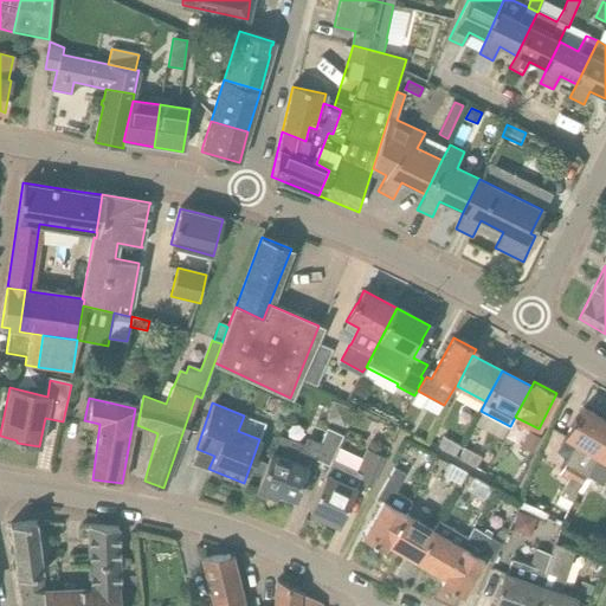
[(563,438),(575,445),(597,457),(605,439),(605,420),(582,407),(563,438)]
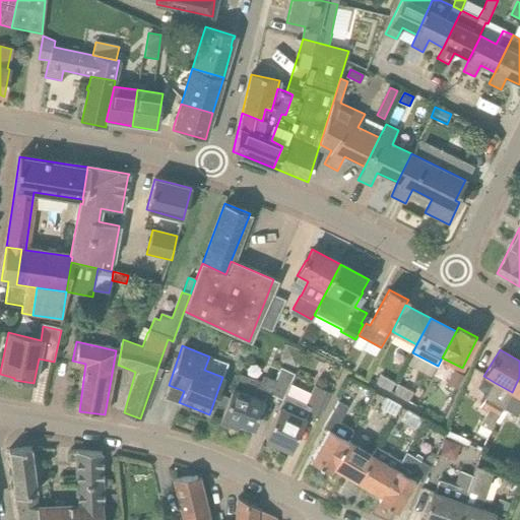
[(295,374),(282,369),(280,368),(275,380),(263,376),(261,382),(239,374),(234,389),(233,388),(220,421),(221,421),(222,418),(236,424),(235,427),(236,427),(238,423),(252,429),(257,416),(258,416),(263,401),(266,402),(269,394),(282,399),(295,374)]
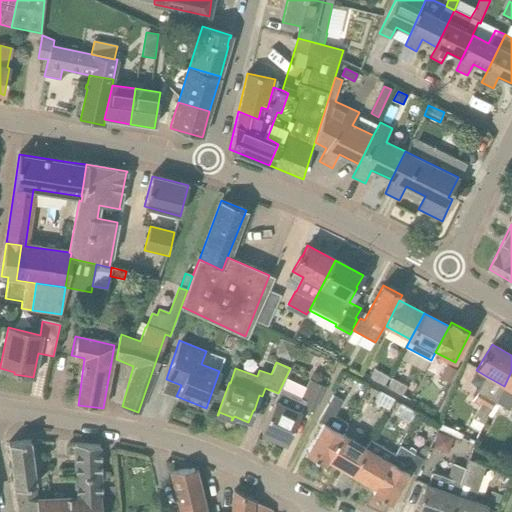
[(449,384),(456,369),(446,364),(438,378),(449,384)]
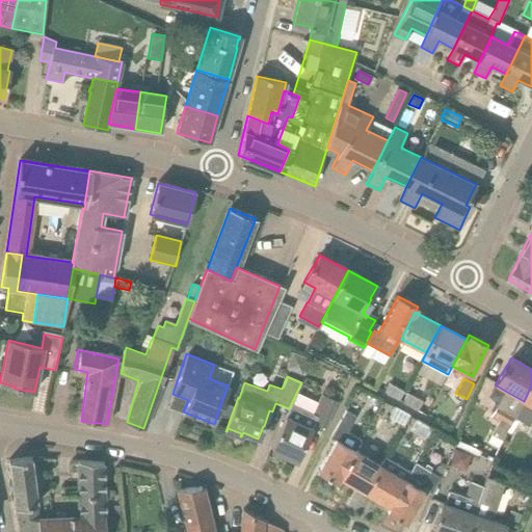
[(403,392),(389,383),(384,393),(399,400),(403,392)]
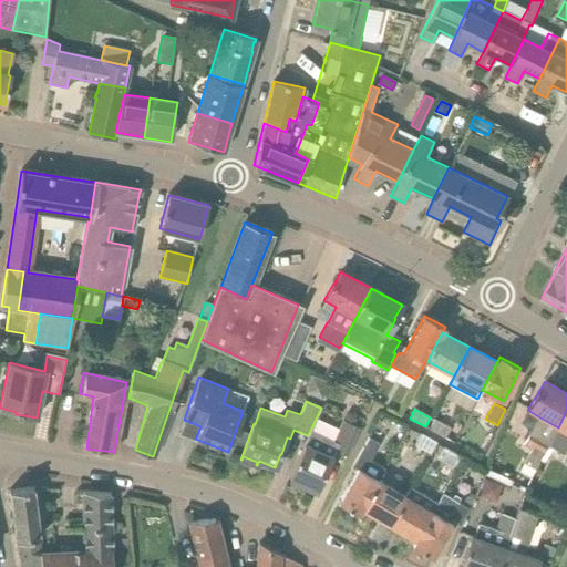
[(566,411),(558,428),(548,444),(564,452),(566,445),(566,411)]
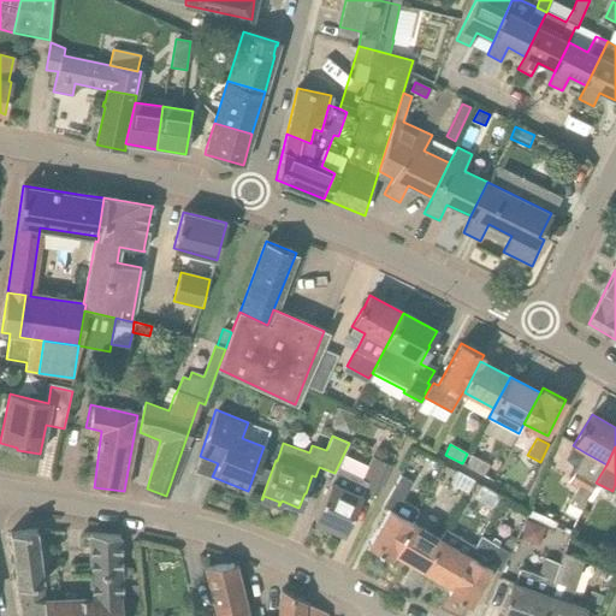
[(472,456),(467,466),(484,475),(489,465),(472,456)]
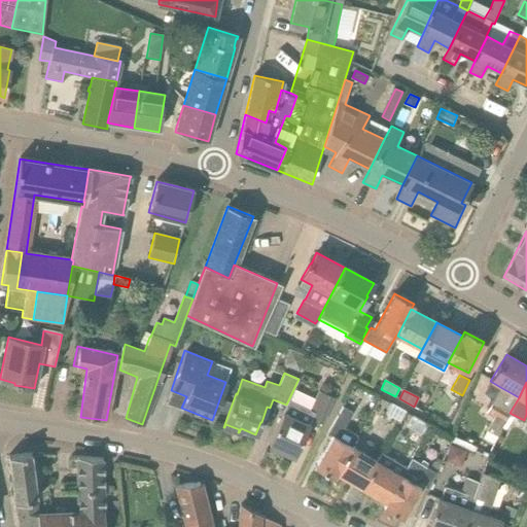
[(288,400),(269,445),(294,457),(312,419),(323,424),(335,398),(319,391),(310,411),(288,400)]
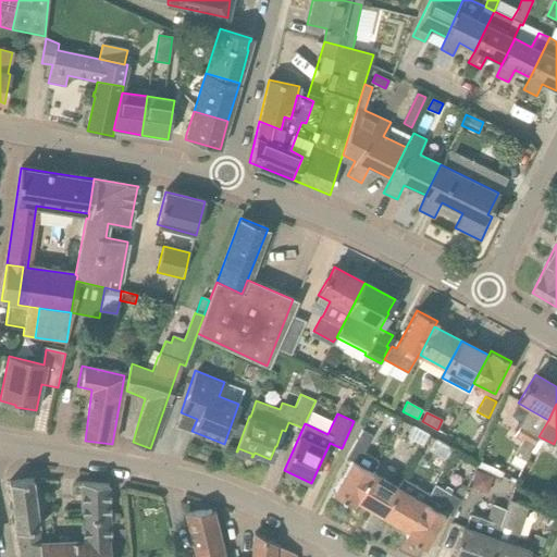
[(407,437),(422,446),(429,435),(413,426),(407,437)]
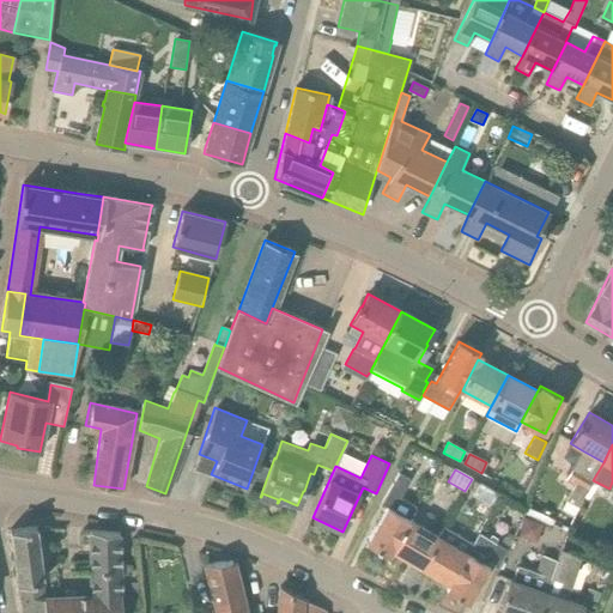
[(566,501),(577,507),(590,481),(571,471),(565,479),(575,485),(566,501)]
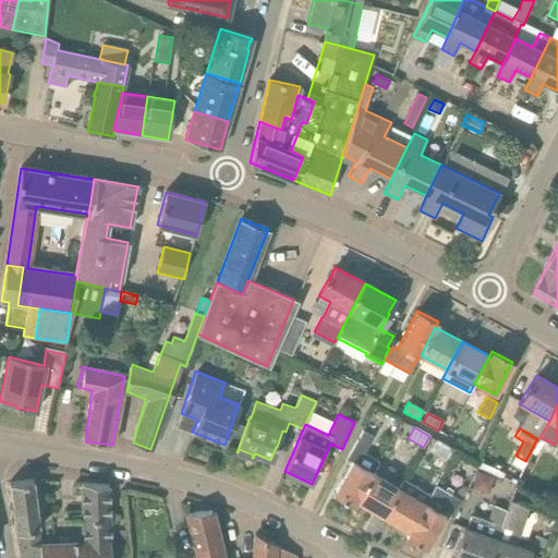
[(379,461),(364,453),(373,437),(362,431),(347,459),(352,461),(332,495),(353,506),(355,501),(356,501),(371,476),(379,461)]
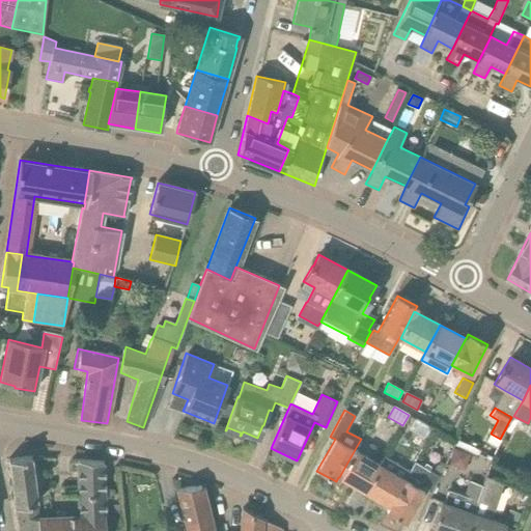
[(416,419),(410,430),(427,440),(434,428),(416,419)]
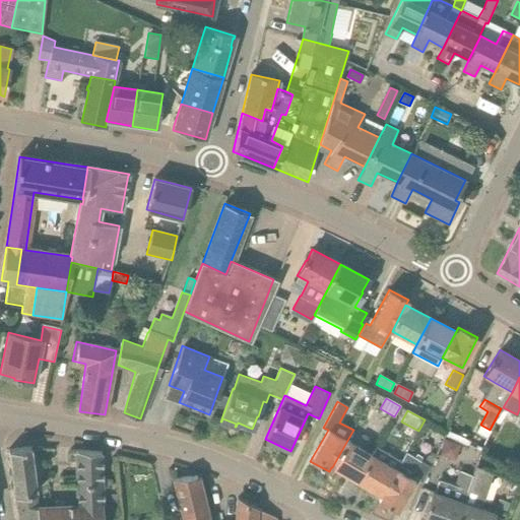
[(455,460),(459,445),(444,440),(439,455),(455,460)]
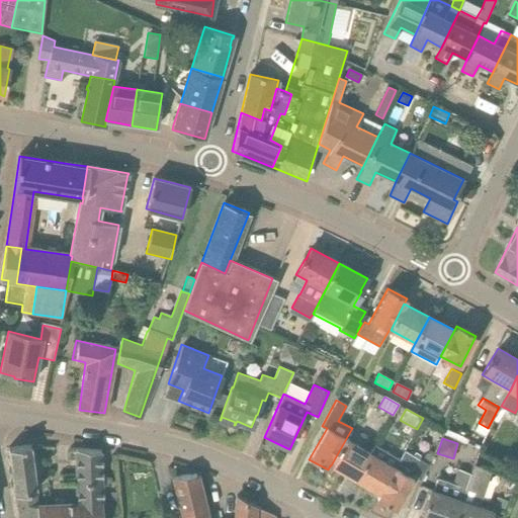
[(331,465),(355,480),(368,456),(344,442),(331,465)]
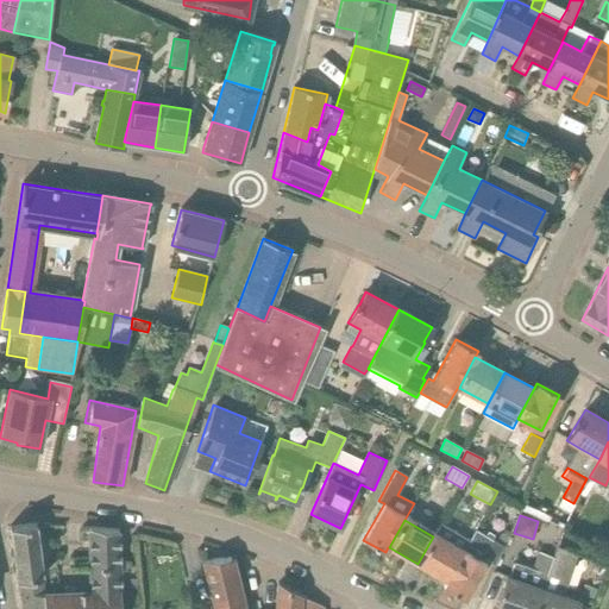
[(418,564),(446,581),(471,541),(470,540),(441,522),(433,537),(418,564)]
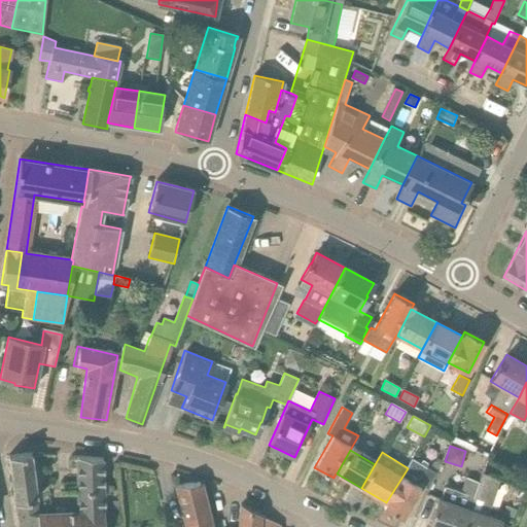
[(16,526),(38,526),(38,515),(35,515),(33,500),(37,500),(31,453),(8,456),(16,526)]
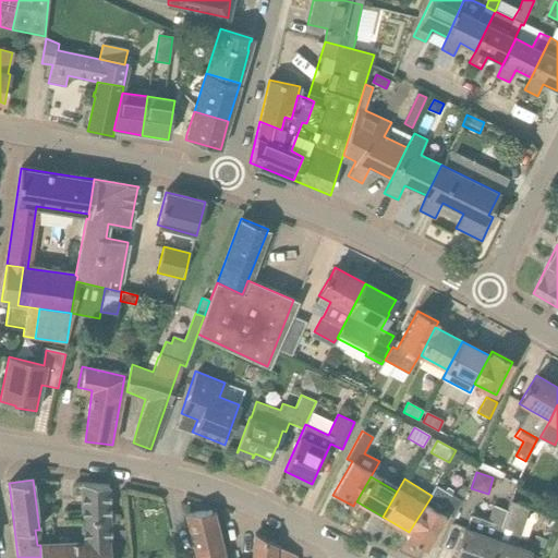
[(84,543),(84,557),(113,557),(108,486),(82,484),(82,485),(84,543)]
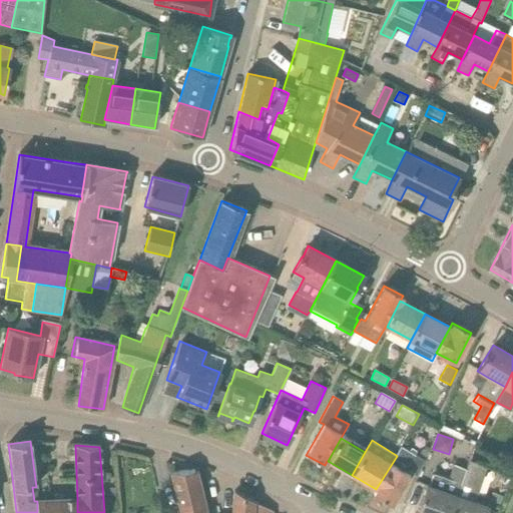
[(373,493),(392,504),(407,476),(412,469),(417,472),(424,460),(401,447),(396,455),(397,456),(376,489),(373,493)]
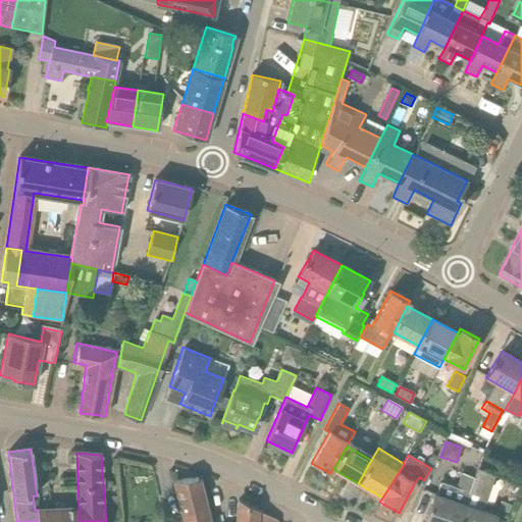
[(426,465),(431,468),(435,461),(430,458),(426,465)]
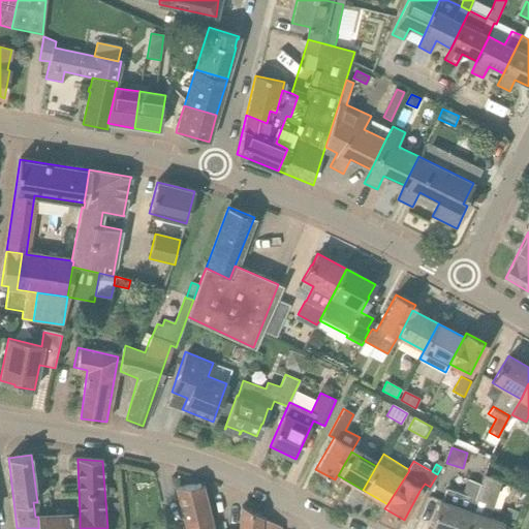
[(475,500),(464,528),(498,528),(501,522),(488,517),(499,480),(484,474),(480,480),(479,484),(474,499),(475,500)]
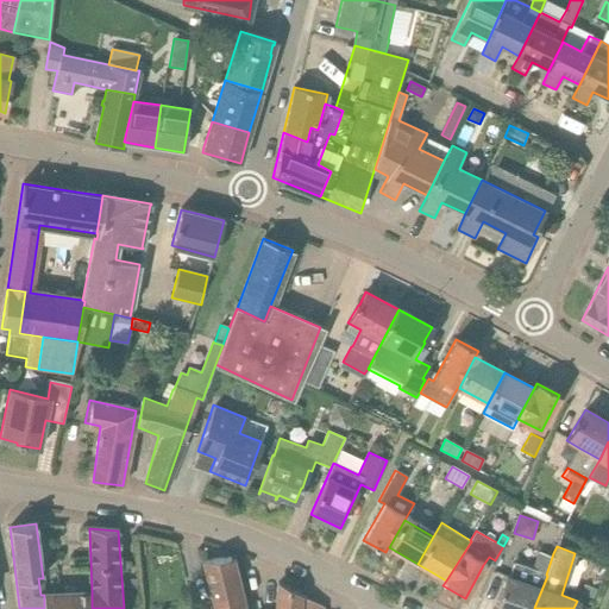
[(539,552),(533,569),(541,571),(540,573),(546,575),(552,557),(539,552)]
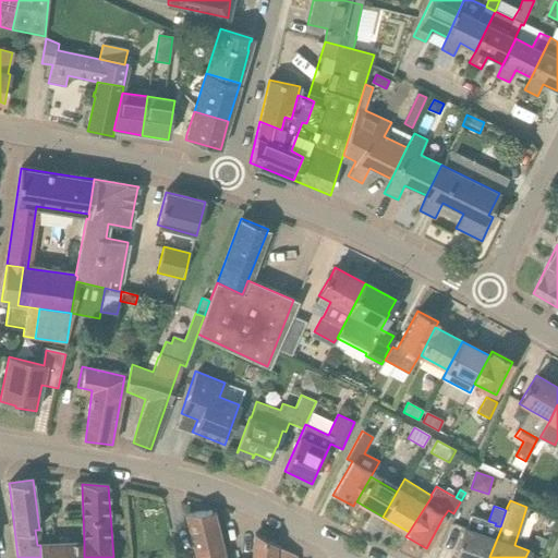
[(221,557),(210,511),(186,513),(195,557),(221,557)]
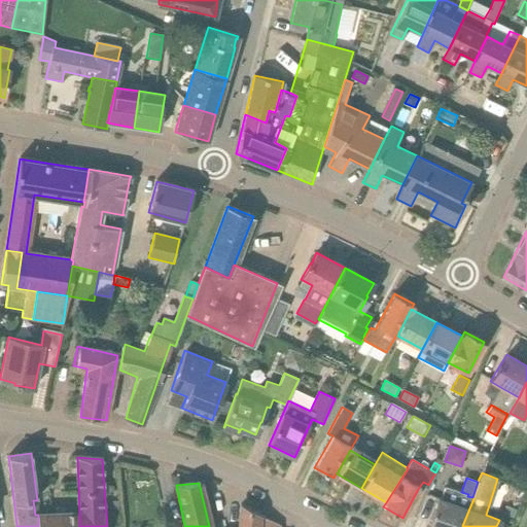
[(462,526),(473,498),(472,497),(467,496),(468,494),(461,492),(445,486),(441,497),(440,496),(427,526),(462,526)]
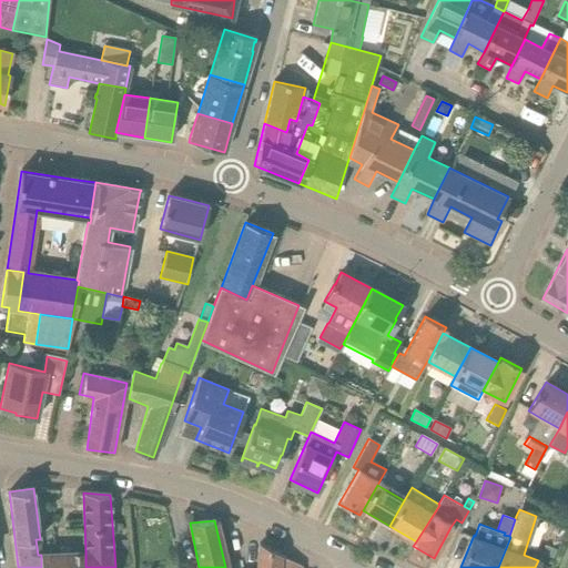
[(277,567),(280,555),(260,544),(257,567),(277,567)]
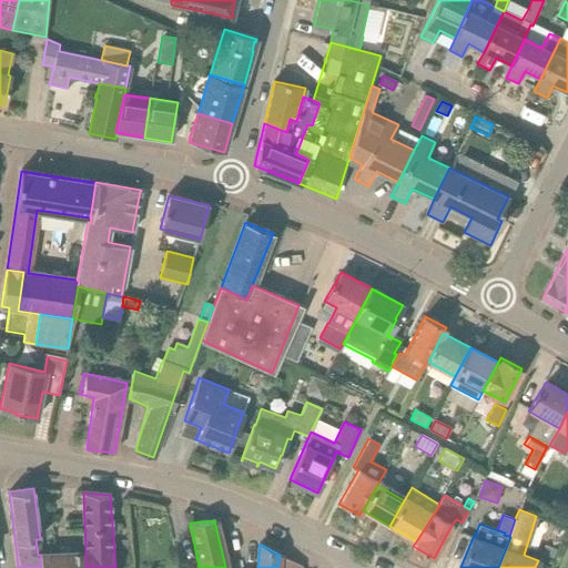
[(553,559),(556,550),(544,546),(540,556),(553,559)]
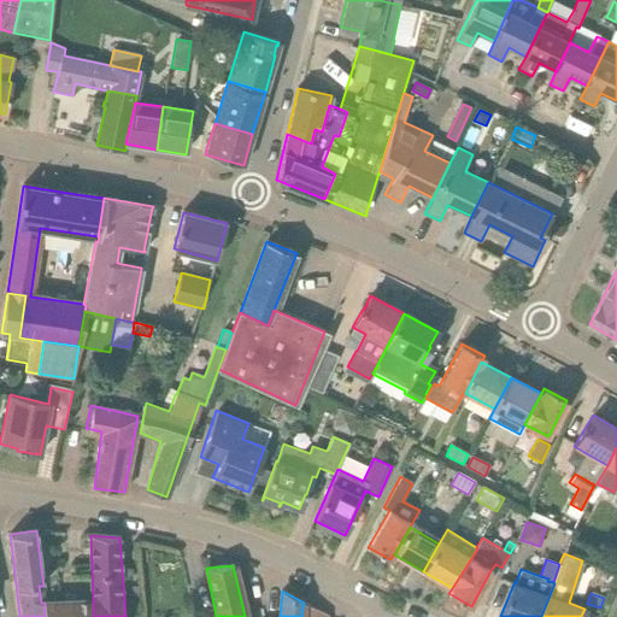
[(45,603),(45,616),(93,616),(93,600),(45,603)]
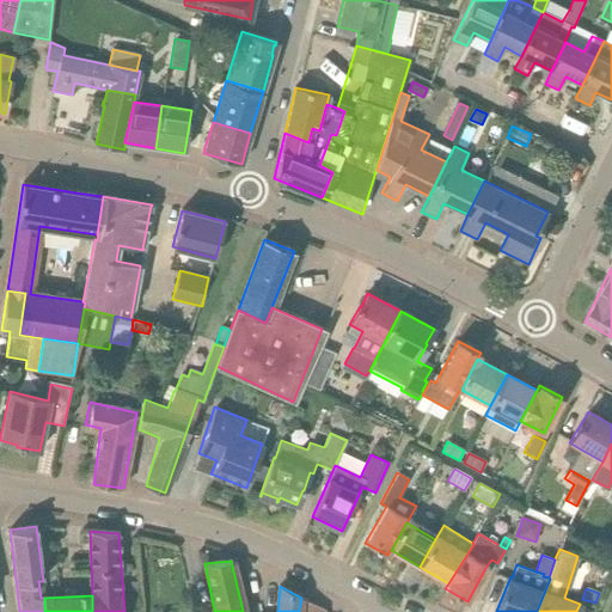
[(324,611),(325,610),(301,598),(299,611),(324,611)]
